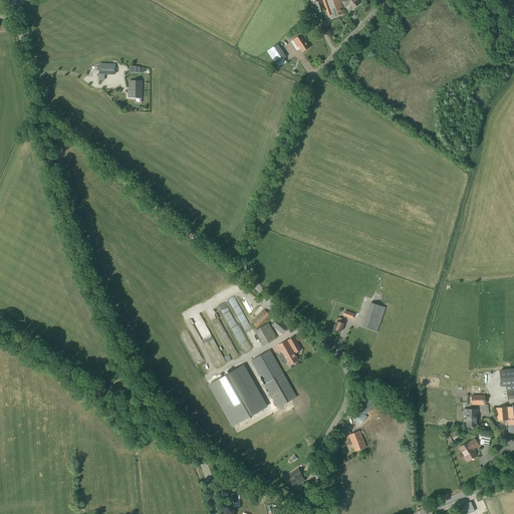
[(344,14),(339,0),(321,0),(313,3),(316,13),(325,10),(328,16),(332,15),(333,18),(344,14)]
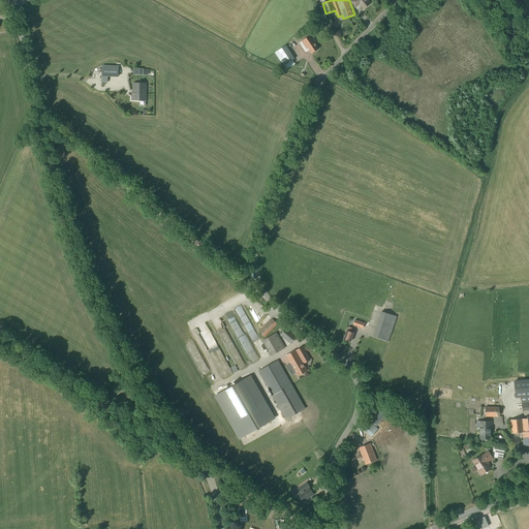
[(371,4),(367,0),(352,0),(351,1),(355,7),(360,4),(364,9),(371,4)]
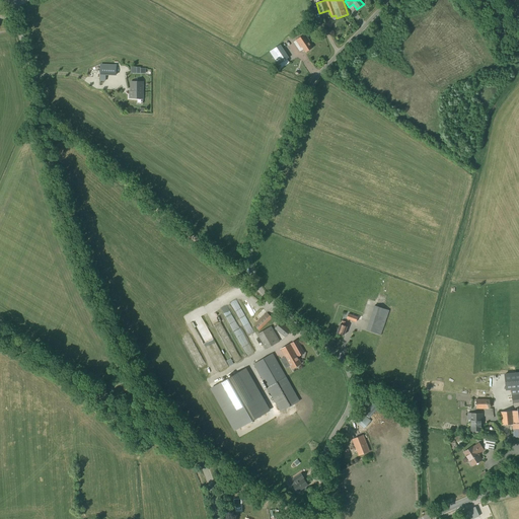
[(313,48),(309,43),(310,42),(306,34),(296,41),(301,48),(302,48),(305,53),(313,48)]
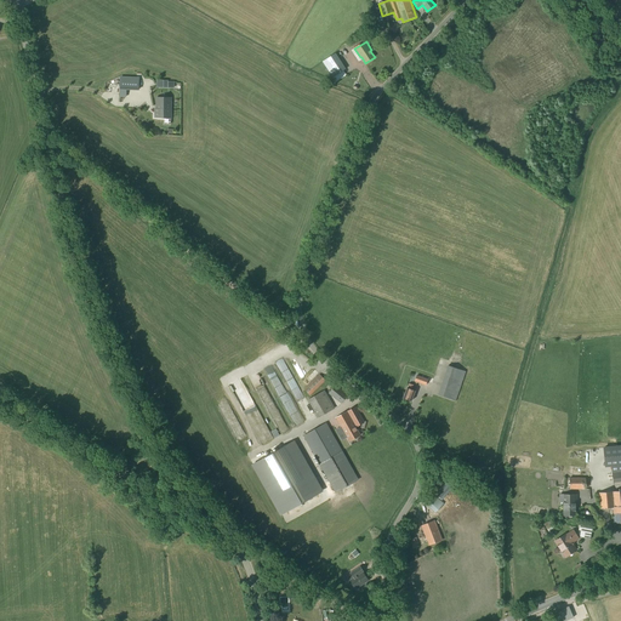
[(332,77),(345,69),(335,53),(323,62),(332,77)]
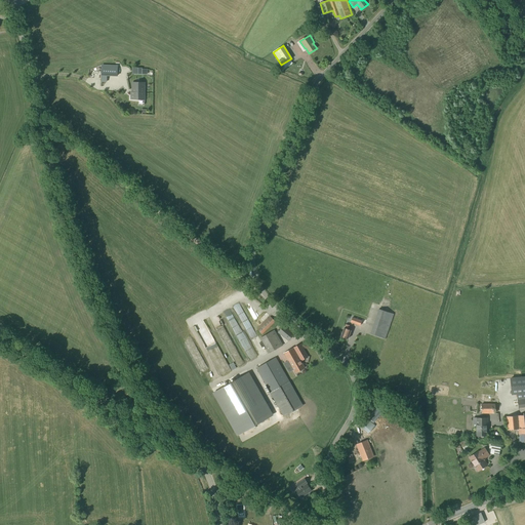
[(103,64),(103,80),(108,80),(108,79),(108,74),(118,74),(118,65),(103,64)]
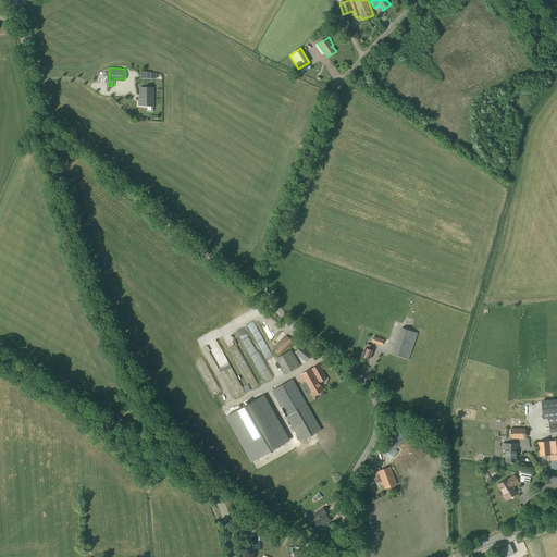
[(153,107),(153,96),(153,88),(140,88),(140,98),(139,98),(139,106),(153,107)]
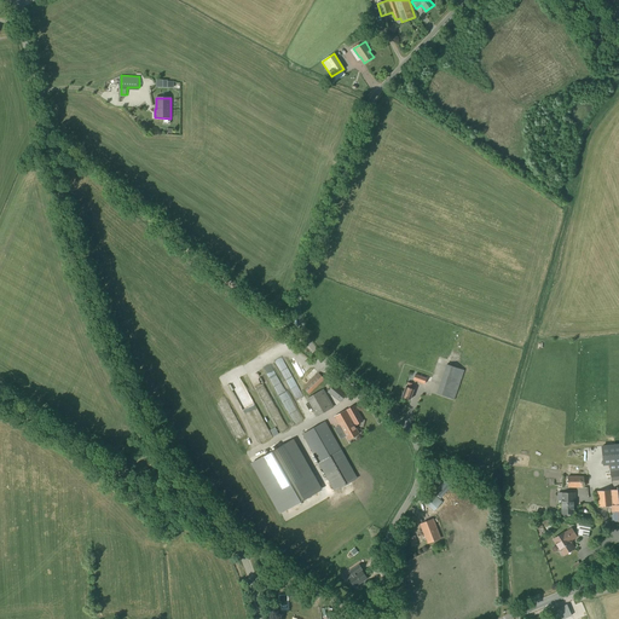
[(455,400),(464,370),(446,364),(437,394),(455,400)]
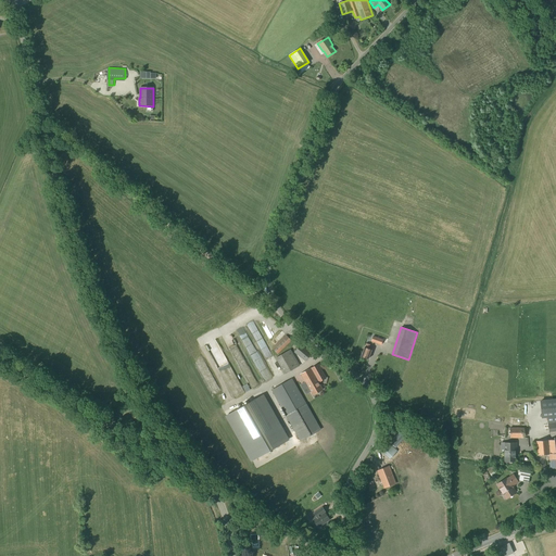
[(278,354),(291,341),(286,335),(273,349),(278,354)]
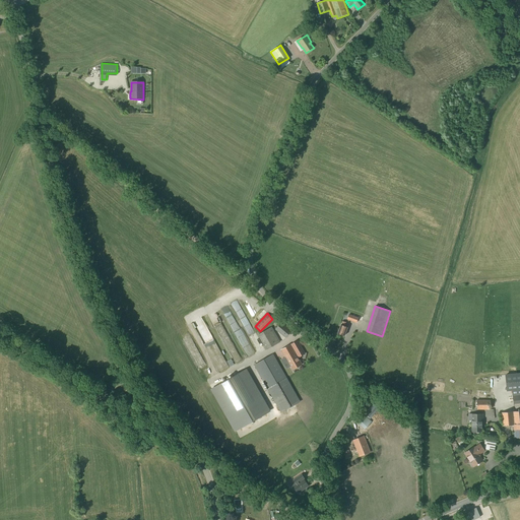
[(344,326),(346,322),(342,321),(341,325),(337,333),(344,336),(347,327),(344,326)]
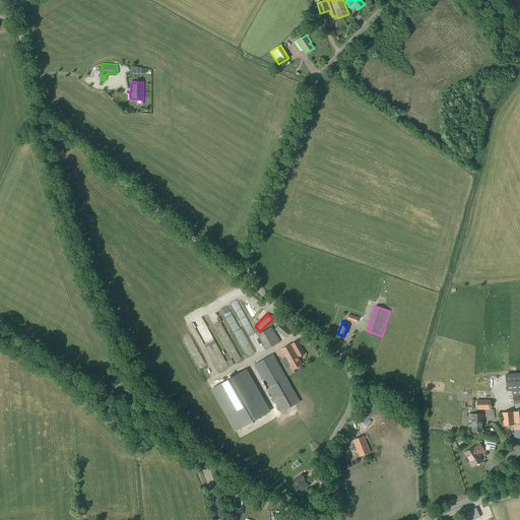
[(285,338),(290,332),(280,323),(275,329),(285,338)]
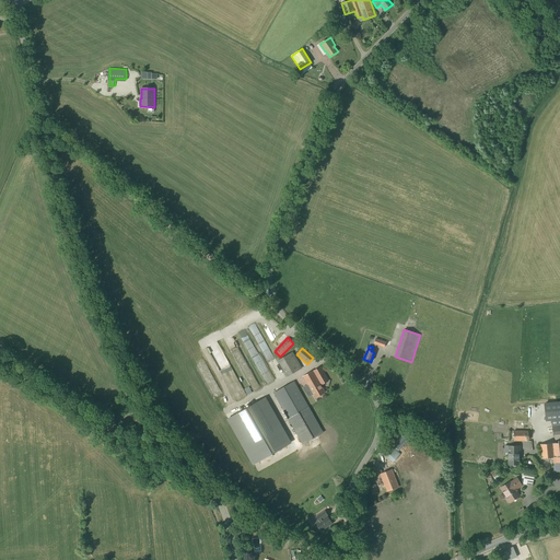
[(287,377),(302,369),(292,352),(278,361),(287,377)]
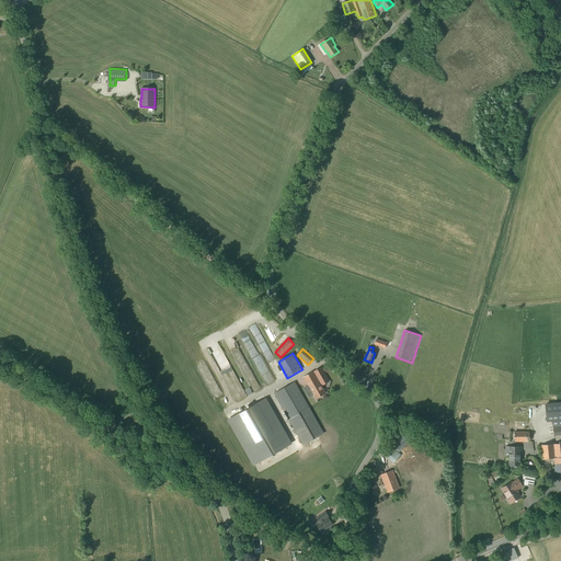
[(313,371),(302,377),(306,382),(311,392),(312,391),(316,399),(325,393),(321,387),(322,386),(329,382),(320,368),(315,371),(313,371)]
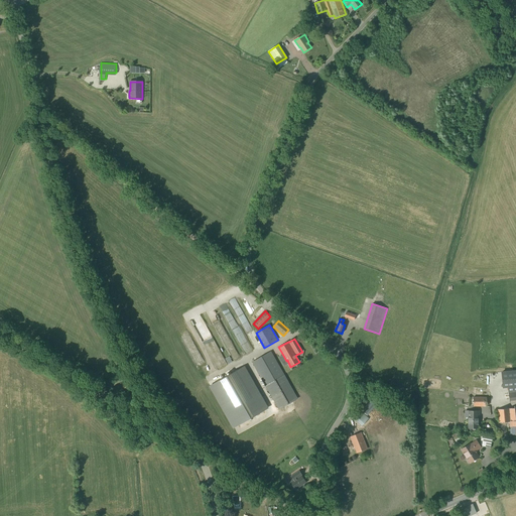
[(186,353),(181,345),(174,349),(179,357),(186,353)]
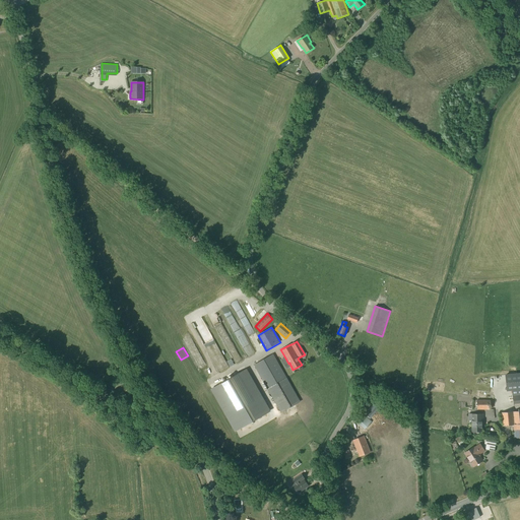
[(286,379),(272,354),(254,366),(268,389),(281,412),(300,402),(286,379)]
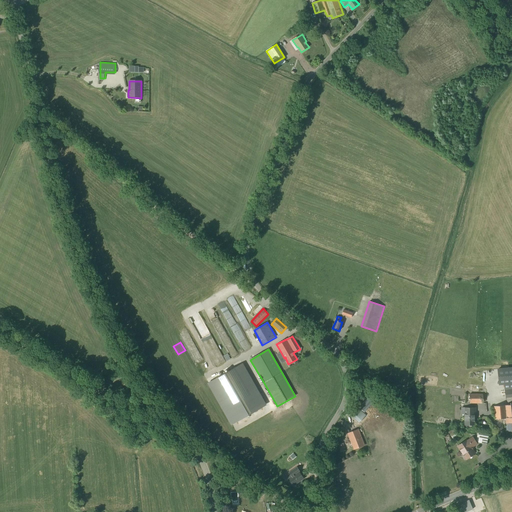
[(266,404),(242,362),(206,382),(230,424),(266,404)]
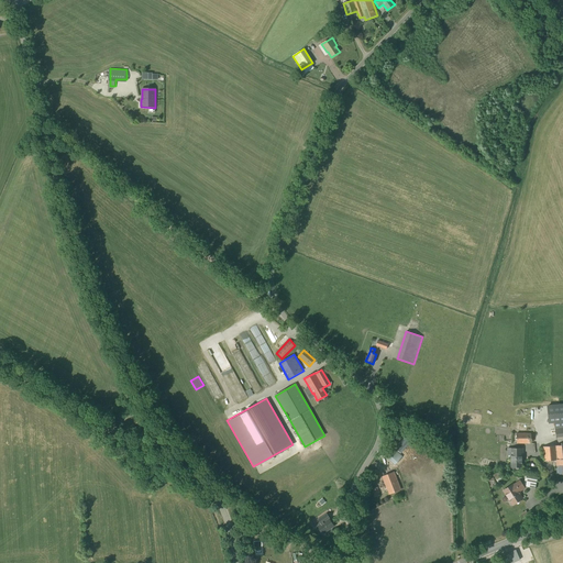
[(562,404),(548,406),(549,423),(562,421),(562,404)]
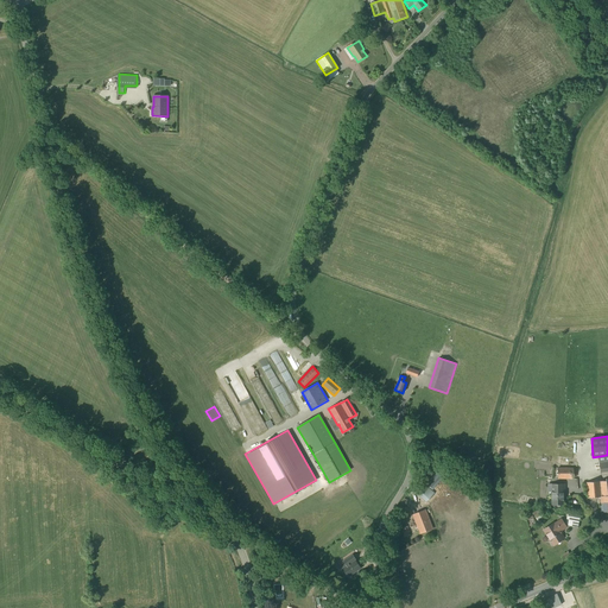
[(574,468),(558,468),(558,479),(572,479),(574,468)]
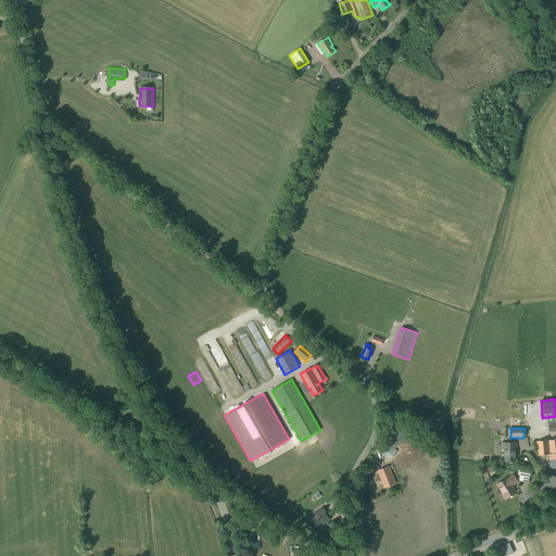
[(394,447),(406,434),(401,430),(390,442),(394,447)]
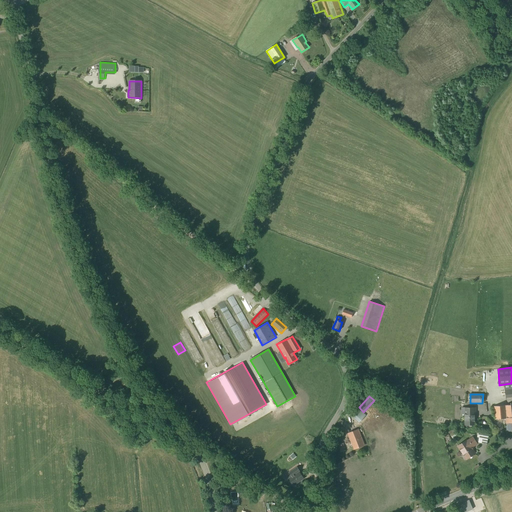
[(511,404),(494,406),(495,419),(506,418),(505,412),(511,411),(511,404)]
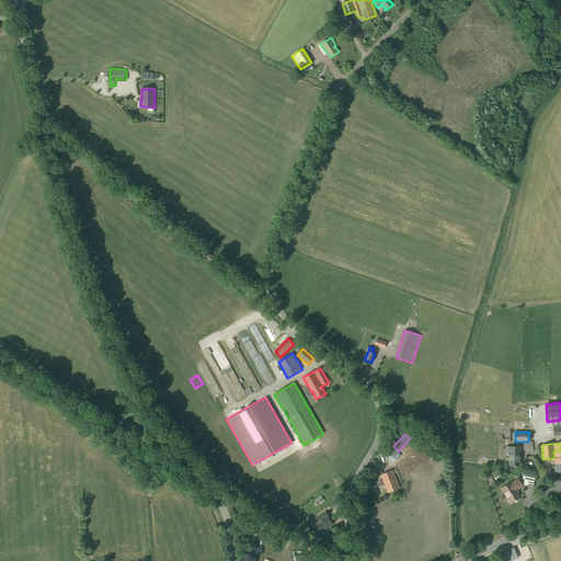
[(393,464),(401,455),(392,447),(385,456),(393,464)]
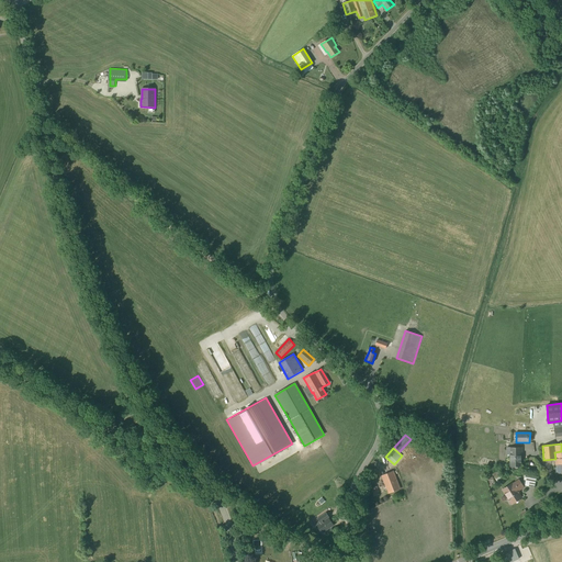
[(520,454),(515,454),(515,448),(510,448),(510,467),(520,467),(520,454)]
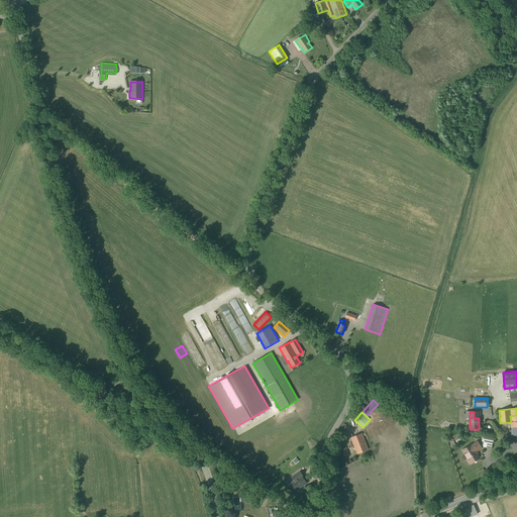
[(357,453),(368,449),(362,433),(350,438),(357,453)]
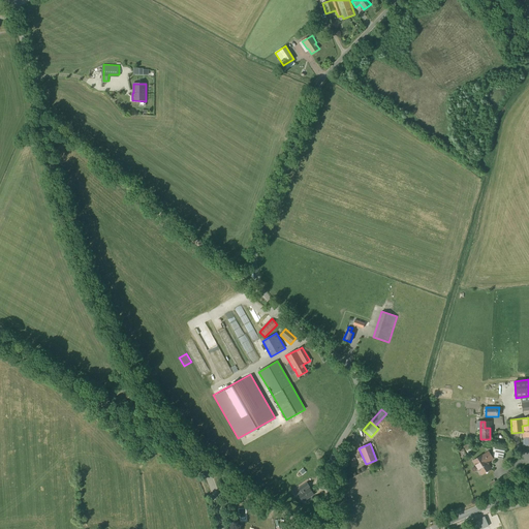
[(504,452),(498,450),(497,454),(493,453),(492,455),(494,458),(503,459),(504,452)]
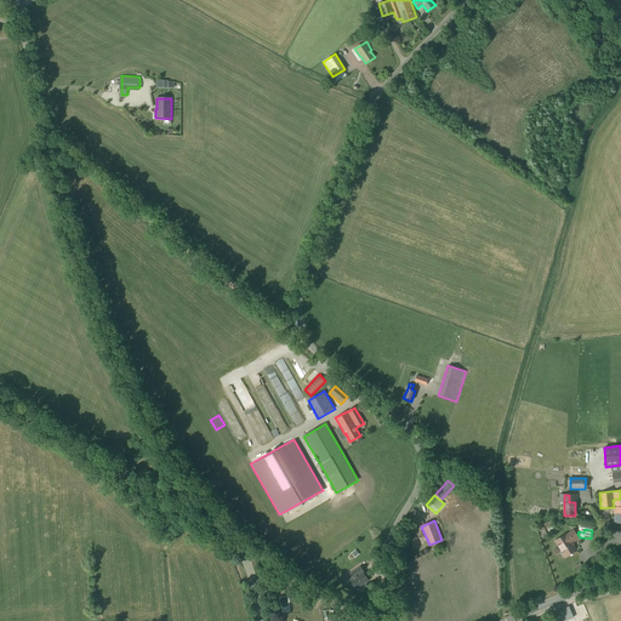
[(574,530),(567,535),(565,535),(556,541),(565,556),(568,554),(569,554),(573,552),(573,551),(575,550),(573,545),(574,542),(573,542),(579,539),(574,530)]
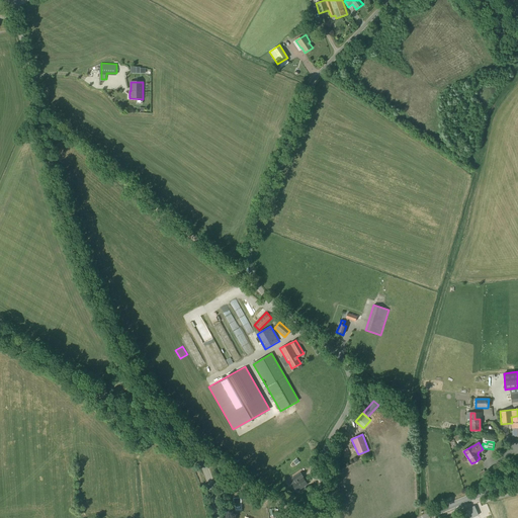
[(296,492),(296,491),(297,492),(298,492),(300,491),(300,490),(300,489),(308,484),(304,478),(304,477),(300,472),(292,478),(293,480),(292,482),(289,484),(289,485),(291,488),(292,488),(293,487),(296,492)]
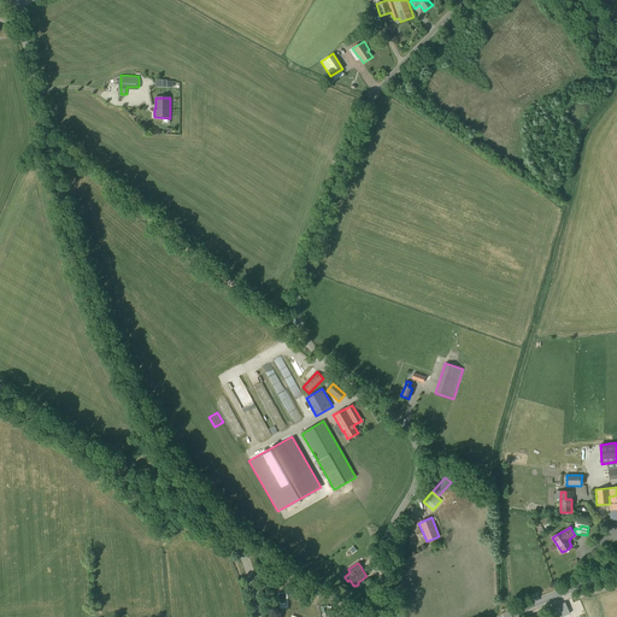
[(565,603),(551,609),(554,616),(560,616),(570,613),(565,603)]
